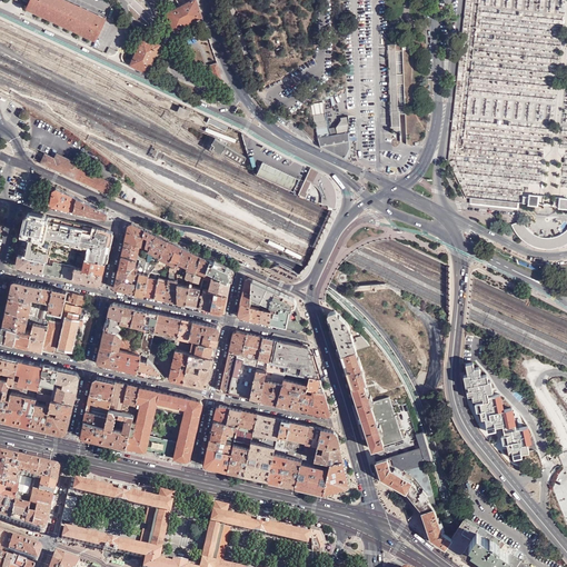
[(103,20),(60,0),(28,0),(23,11),(92,45),(103,20)]
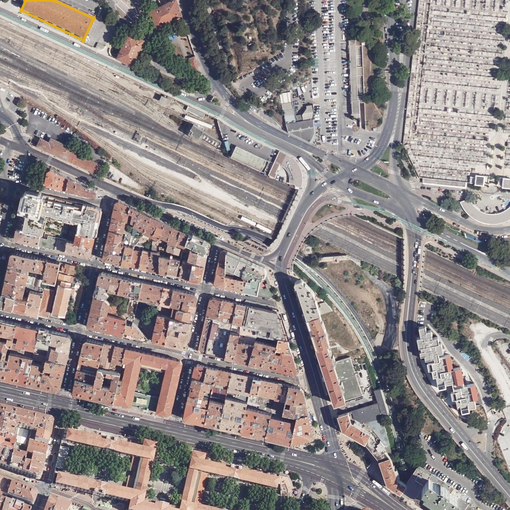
[(179,17),(173,0),(146,14),(154,30),(179,17)]
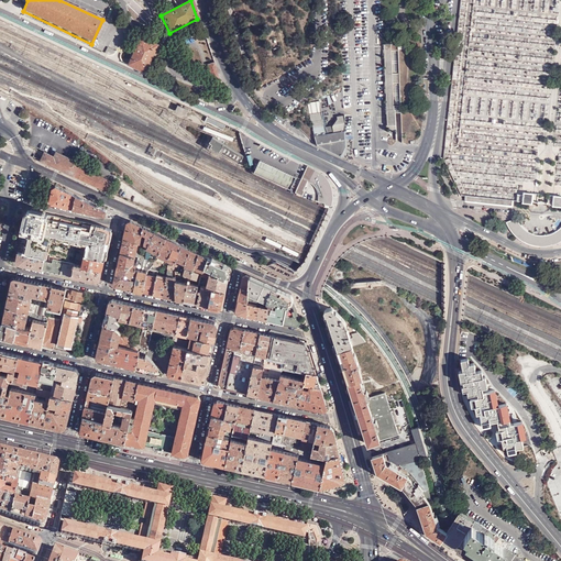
[(139,37),(125,66),(144,75),(156,46),(139,37)]
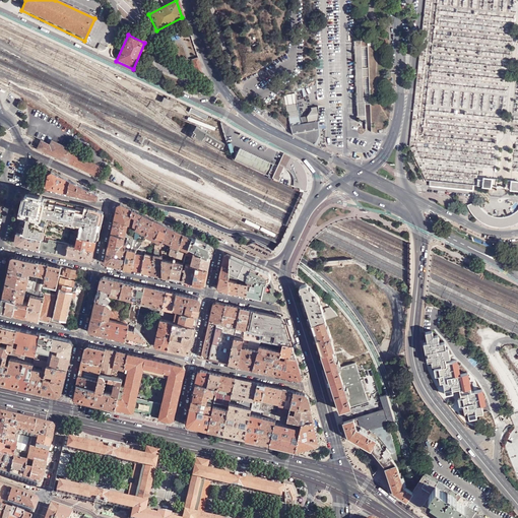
[(373,47),(373,42),(353,42),(350,43),(350,45),(353,119),(362,124),(362,106),(368,106),(365,47),(373,47)]
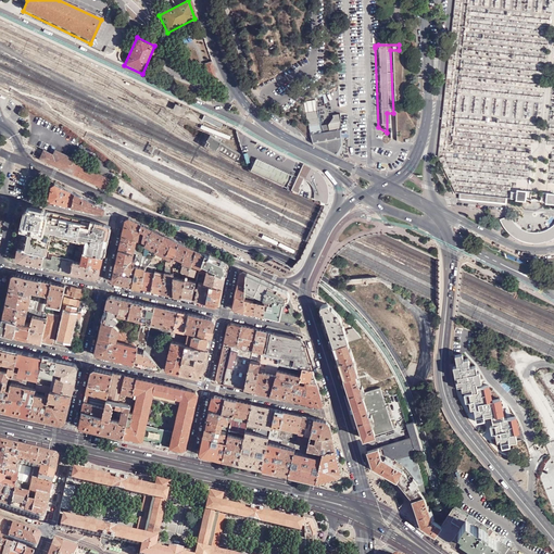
[(109,59),(112,52),(104,49),(101,54),(109,59)]
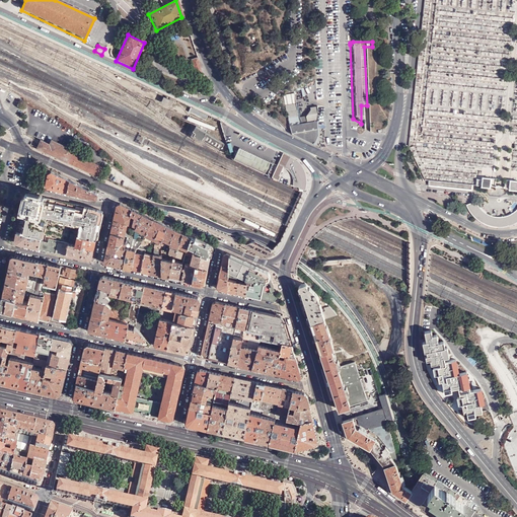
[(194,76),(201,74),(197,63),(196,59),(189,61),(194,76)]
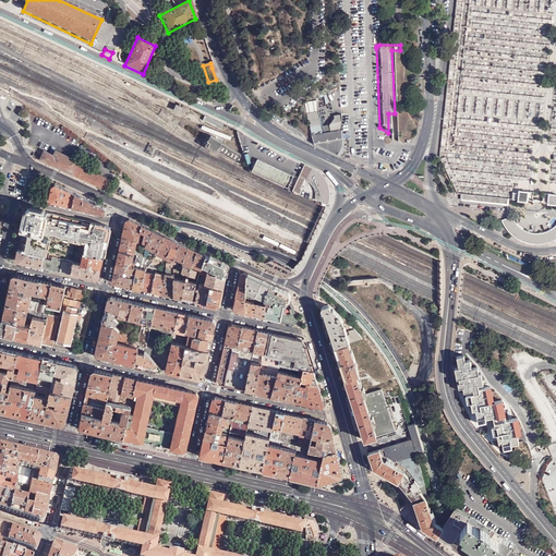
[(336,158),(340,147),(339,117),(331,118),(331,119),(326,128),(318,130),(314,104),(305,105),(302,106),(310,135),(312,145),(312,147),(336,158)]
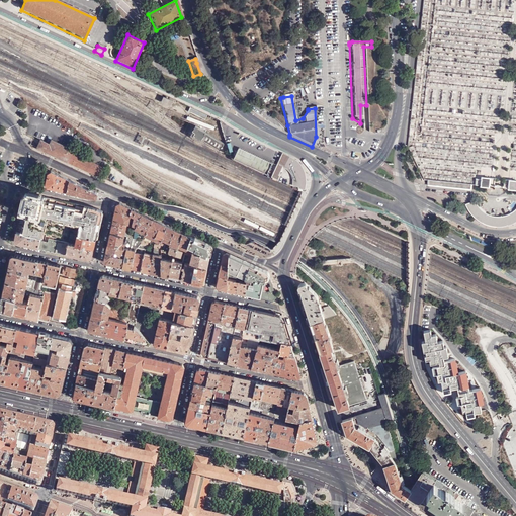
[(171,102),(167,100),(166,101),(162,99),(159,104),(164,106),(169,107),(171,102)]
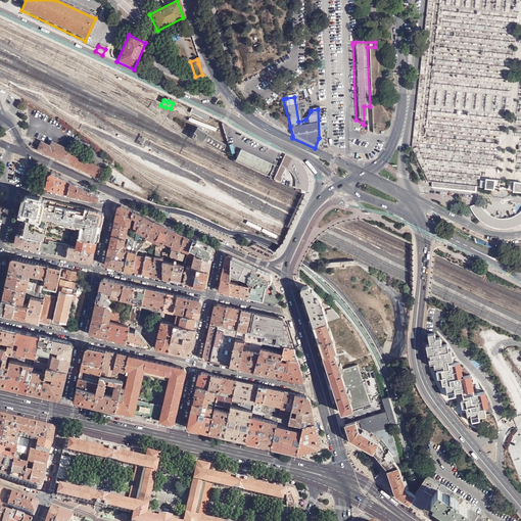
[(207,117),(191,109),(189,114),(205,122),(207,117)]
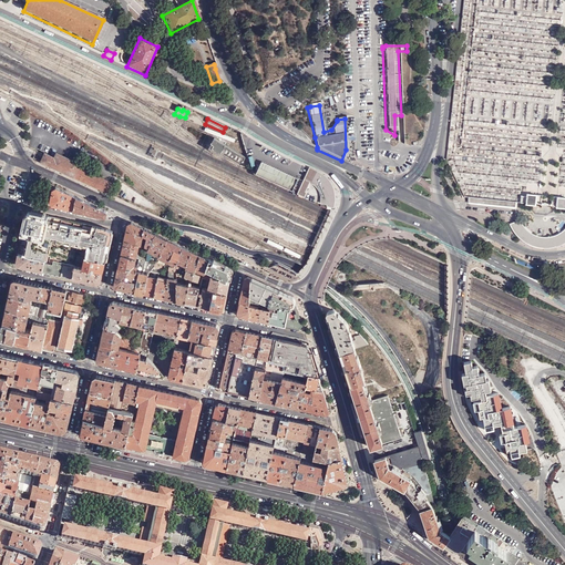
[(43,155),(39,164),(72,180),(81,183),(108,195),(112,185),(76,168),(78,165),(54,155),(52,158),(43,155)]
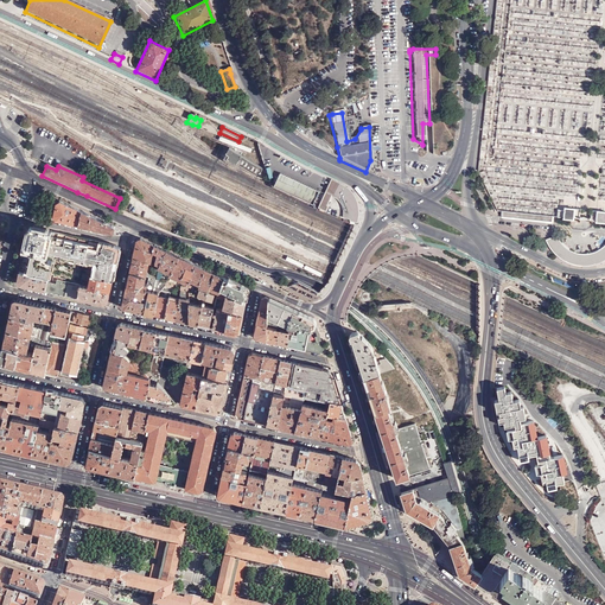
[(317,193),(279,174),(272,188),(311,205),(317,193)]
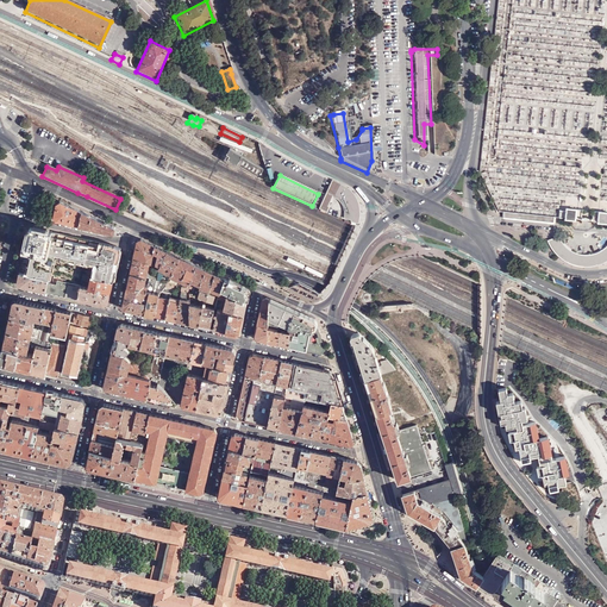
[(330,183),(329,186),(317,210),(325,213),(327,208),(327,207),(331,199),(336,201),(339,205),(342,208),(343,212),(343,219),(350,221),(349,223),(355,224),(355,223),(356,219),(356,213),(355,208),(352,201),(351,198),(348,194),(344,192),(330,183)]
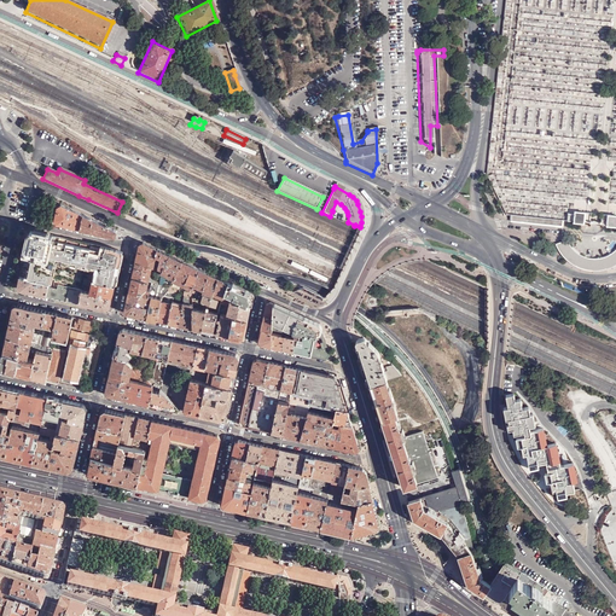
[(79,232),(82,218),(60,208),(56,210),(53,222),(56,227),(79,232)]
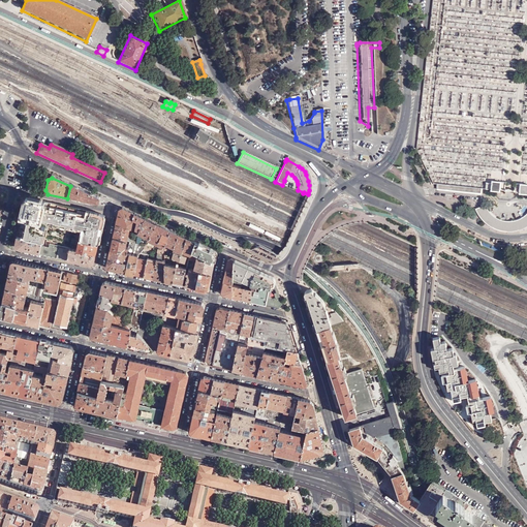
[(497,191),(498,185),(489,184),(489,186),(484,186),(483,191),(489,192),(489,195),(497,195),(497,191)]
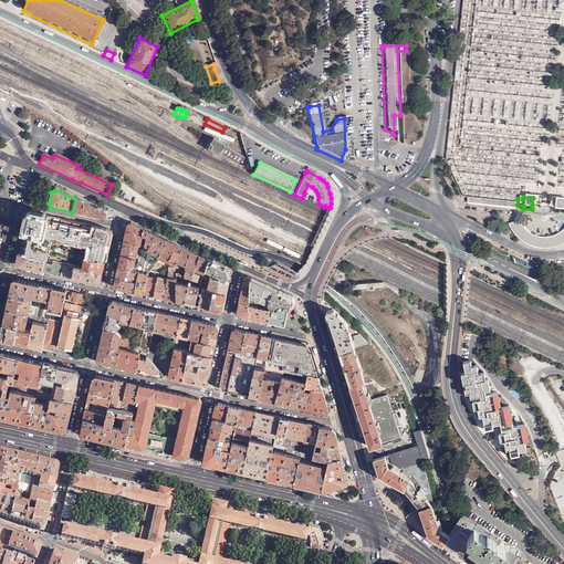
[(105,213),(75,199),(72,212),(104,219),(105,219),(106,215),(105,213)]
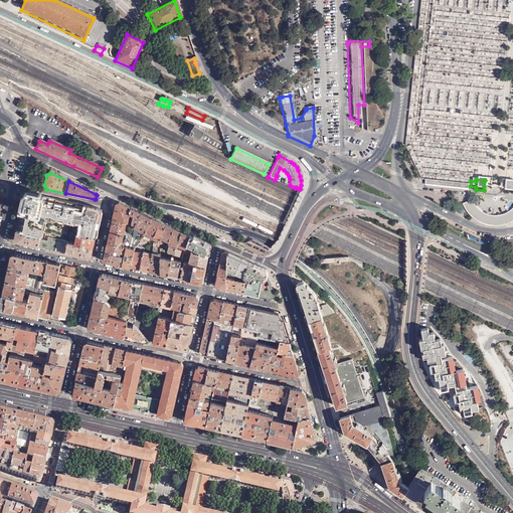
[(504,181),(503,188),(503,192),(511,193),(512,190),(512,185),(512,182),(504,181)]
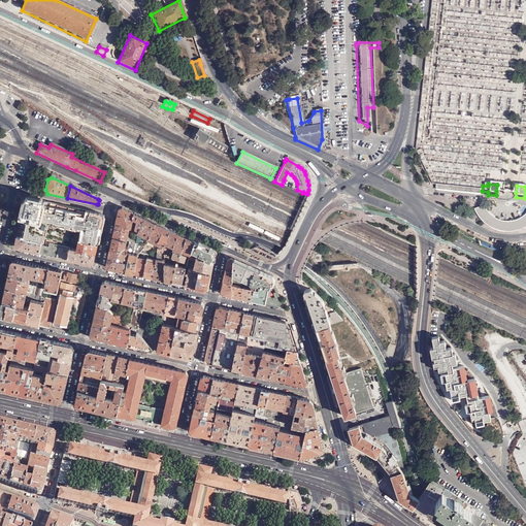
[(78,242),(96,247),(102,220),(100,217),(28,199),(24,201),(19,200),(15,215),(21,216),(15,238),(40,243),(38,255),(66,261),(70,244),(71,240),(74,241),(78,242)]
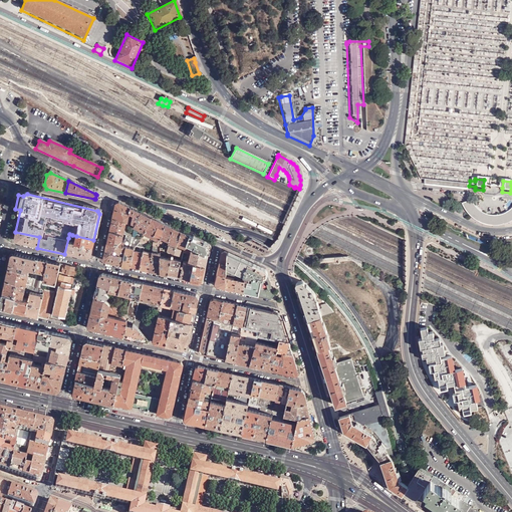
[(466,215),(470,219),(476,223),(481,225),(487,226),(492,227),(499,226),(504,225),(509,223),(511,220),(511,206),(509,210),(506,212),(503,214),(501,215),(499,216),(496,216),(493,217),(490,217),(487,216),(484,215),(481,214),(479,213),(474,209),(473,207),(469,201),(465,203),(460,205),(462,210),(466,215)]
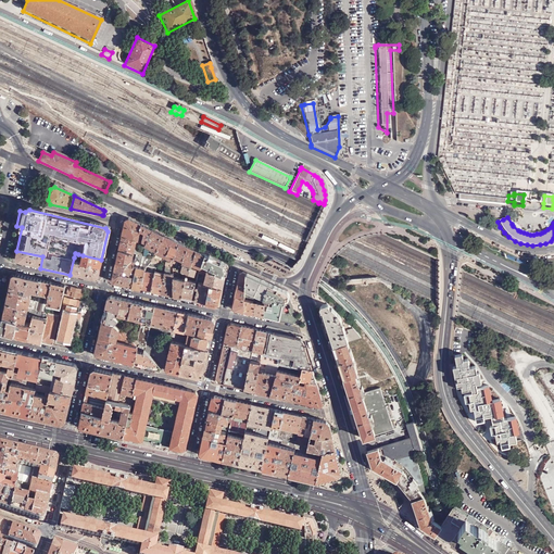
[(138,235),(140,227),(127,221),(124,223),(121,238),(136,242),(137,242),(138,235)]
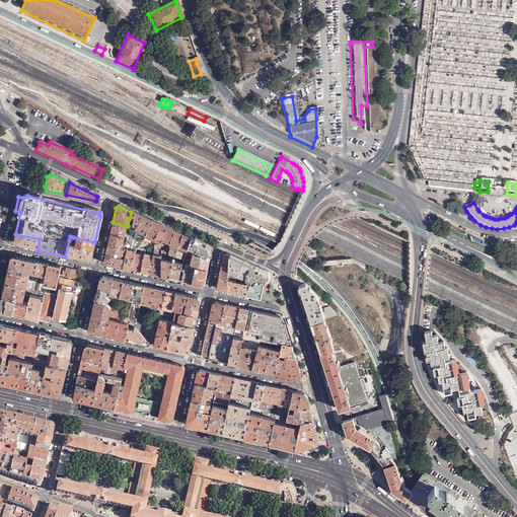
[(142,217),(131,212),(129,219),(134,221),(132,227),(136,228),(142,217)]
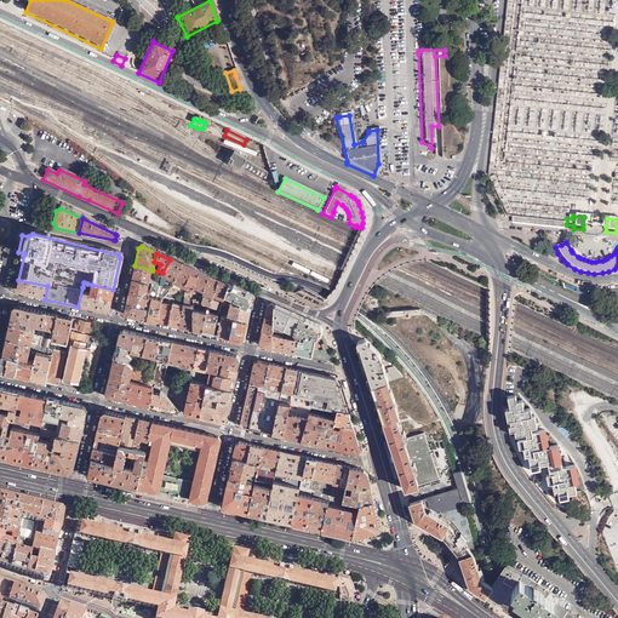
[(182,265),(170,259),(162,273),(161,276),(175,282),(182,265)]
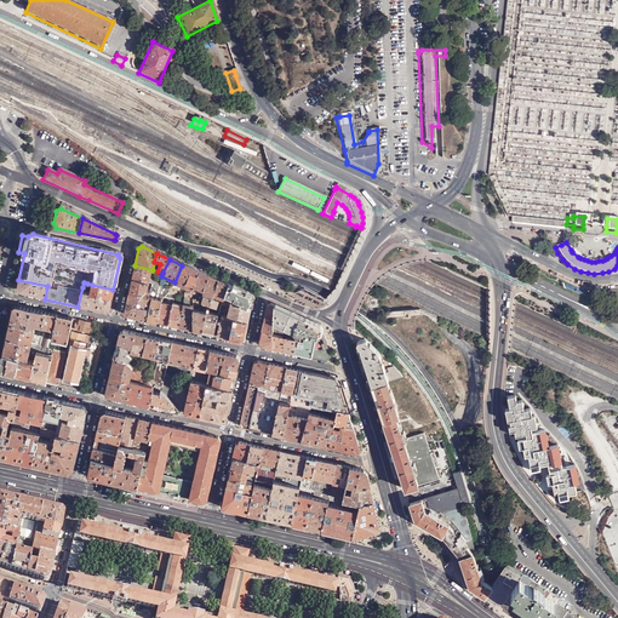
[(152,270),(135,265),(131,281),(148,286),(152,270)]
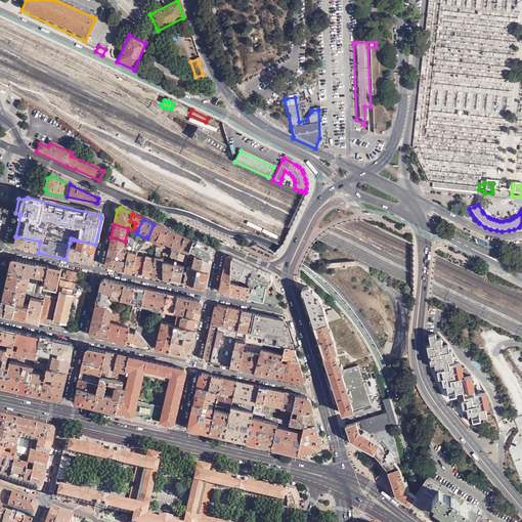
[(168,230),(154,224),(147,238),(146,240),(159,246),(157,250),(159,251),(168,230)]
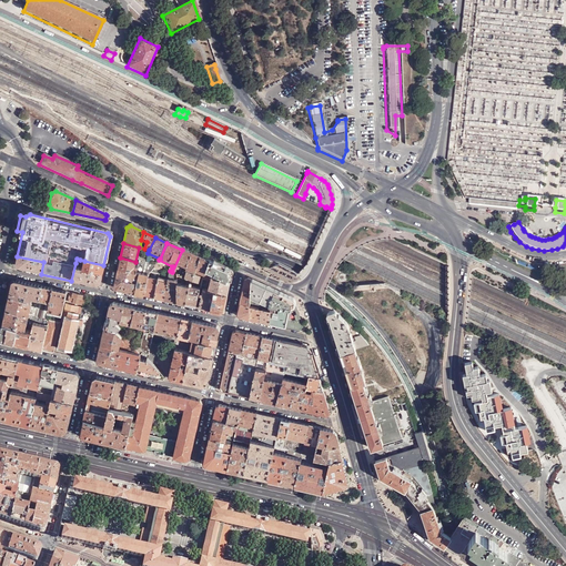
[(191,253),(182,250),(172,272),(175,272),(179,273),(181,270),(184,271),(191,253)]
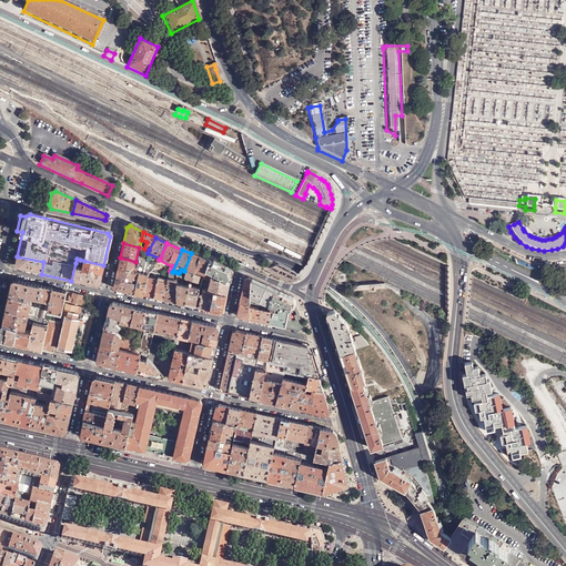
[(199,258),(191,253),(184,271),(187,272),(192,274),(193,272),(199,258)]
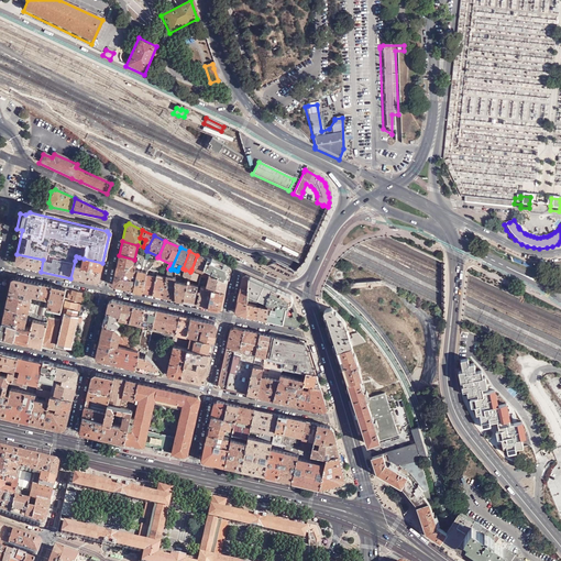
[(43,260),(17,254),(14,262),(17,266),(41,272),(43,260)]
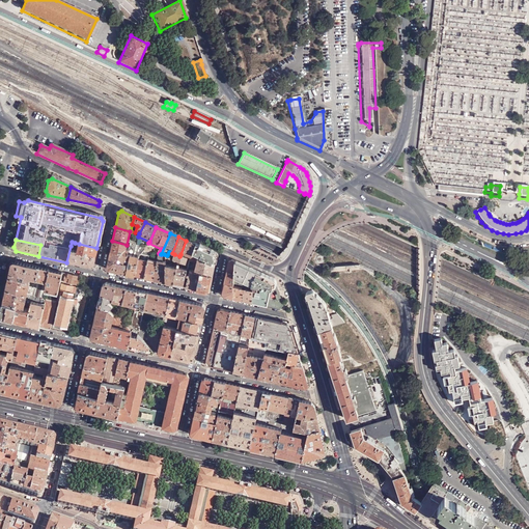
[(127,245),(112,241),(109,252),(121,255),(121,252),(127,253),(128,250),(124,250),(127,245)]
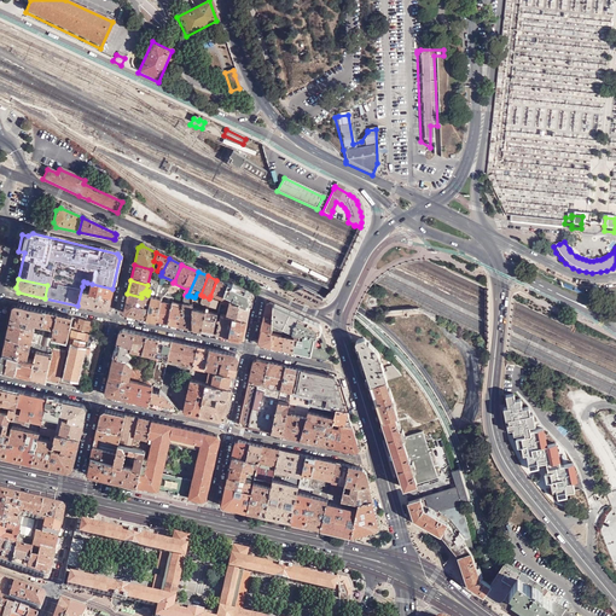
[(227,285),(216,280),(210,296),(215,298),(220,300),(221,301),(221,300),(222,297),(227,285)]
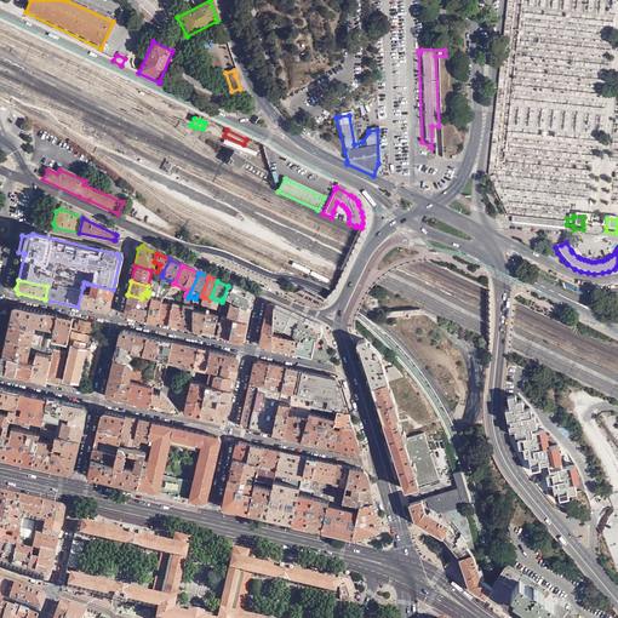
[(110,303),(113,290),(92,285),(90,295),(89,298),(110,303)]
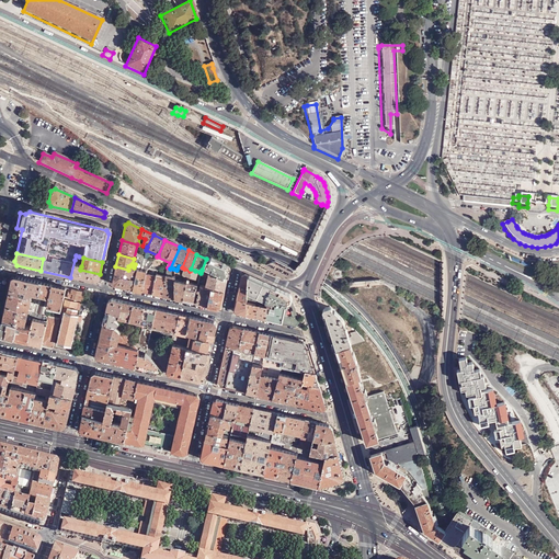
[(143,261),(138,260),(136,259),(135,264),(134,267),(137,269),(134,281),(130,292),(140,294),(145,276),(147,272),(149,267),(152,263),(143,261)]
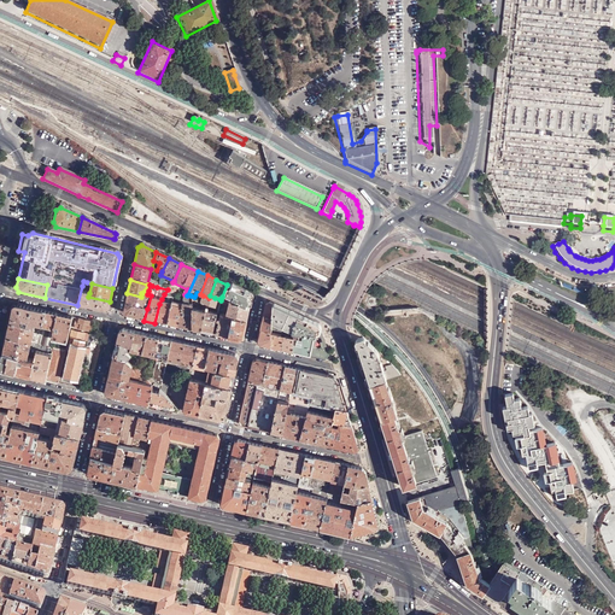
[(249,294),(227,285),(222,297),(238,304),(236,306),(249,310),(251,299),(249,294)]
